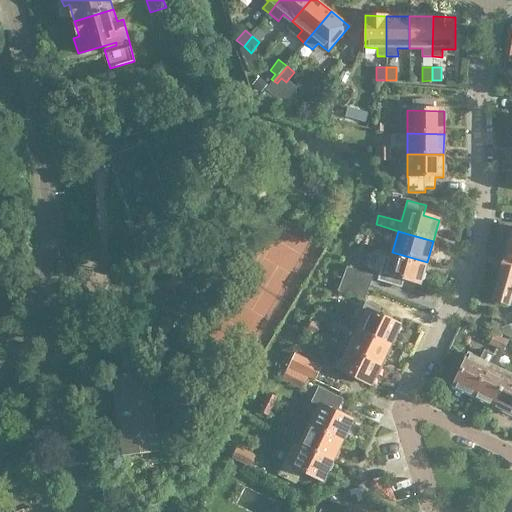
[(511,233),(503,264),(511,266),(511,233)]
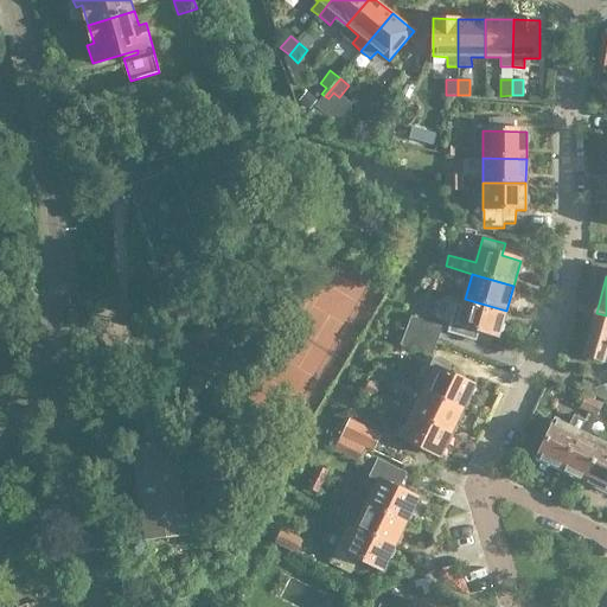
[(425,287),(439,293),(442,283),(429,278),(425,287)]
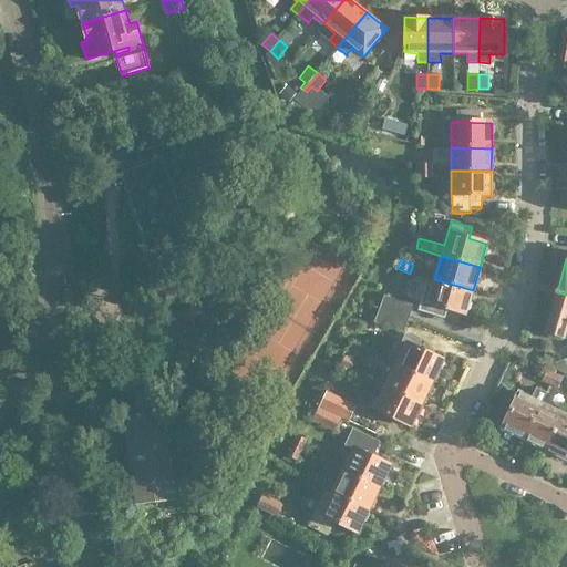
[(473,290),(434,279),(432,287),(424,285),(418,311),(444,319),(447,309),(465,315),(473,290)]
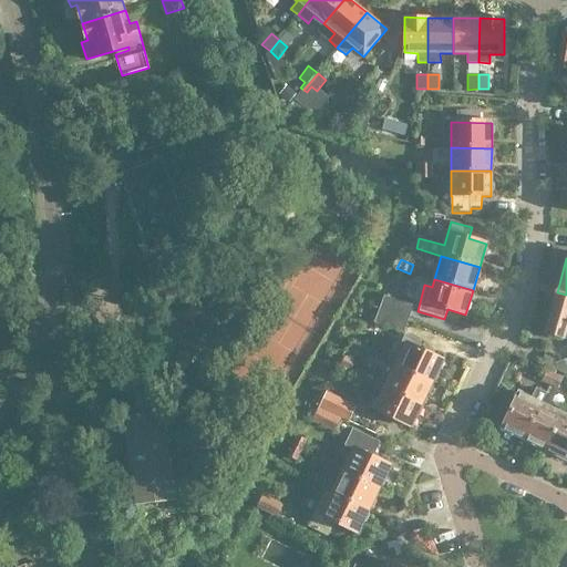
[(566,295),(557,292),(546,332),(564,338),(566,327),(566,295)]
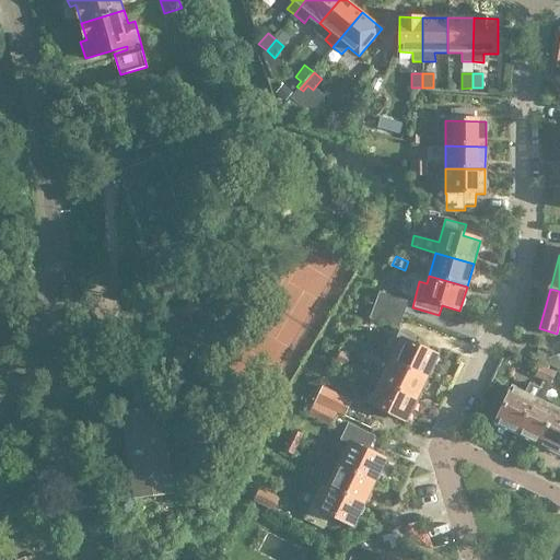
[(374,305),(404,316),(409,302),(380,291),(374,305)]
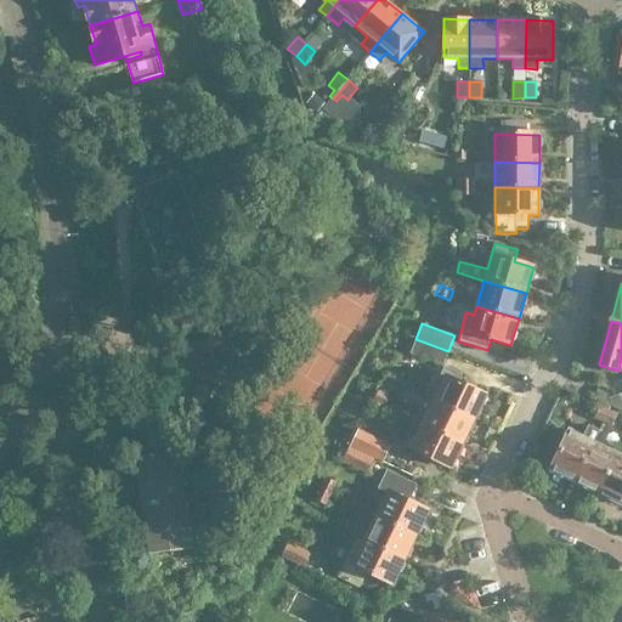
[(448,351),(416,339),(411,354),(442,366),(448,351)]
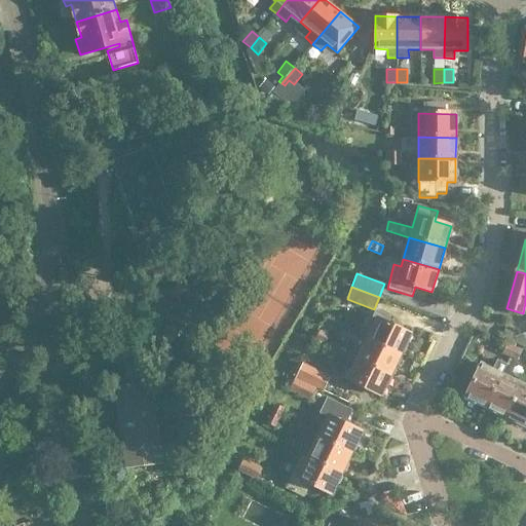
[(369,339),(402,354),(411,334),(374,316),(370,326),(374,328),(369,339)]
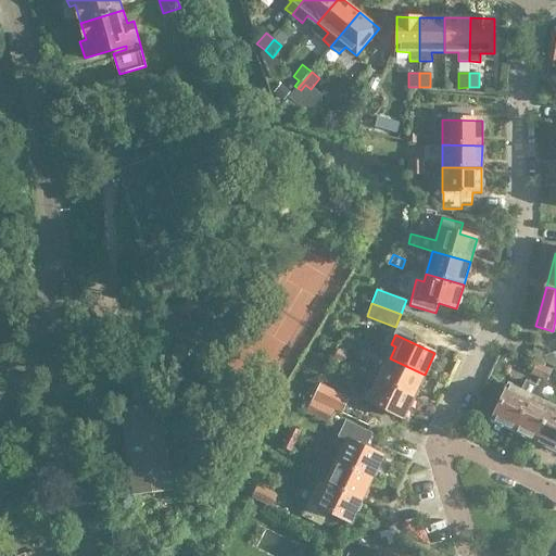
[(333,358),(343,363),(346,354),(338,350),(337,350),(335,349),(331,356),(333,357),(333,358)]
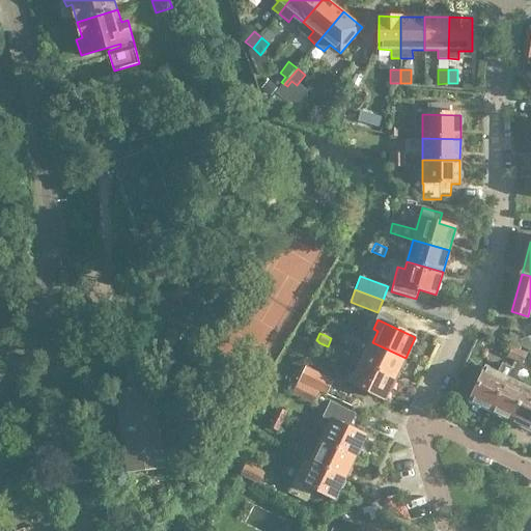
[(406,358),(372,342),(363,362),(396,378),(406,358)]
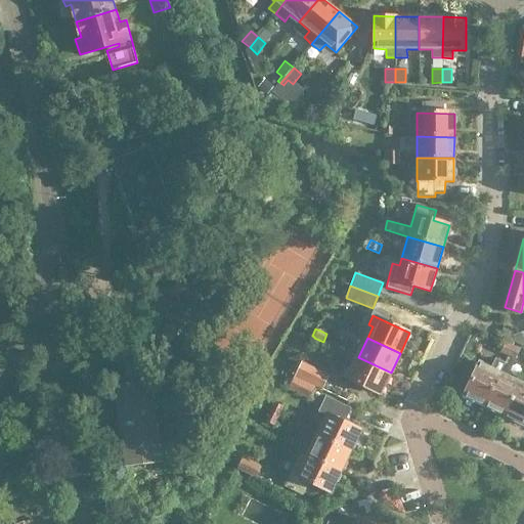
[(500,352),(508,356),(513,346),(506,343),(500,352)]
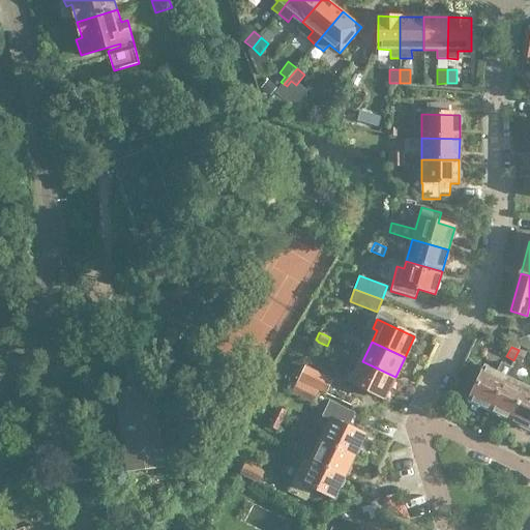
[(519,350),(513,360),(521,363),(526,353),(519,350)]
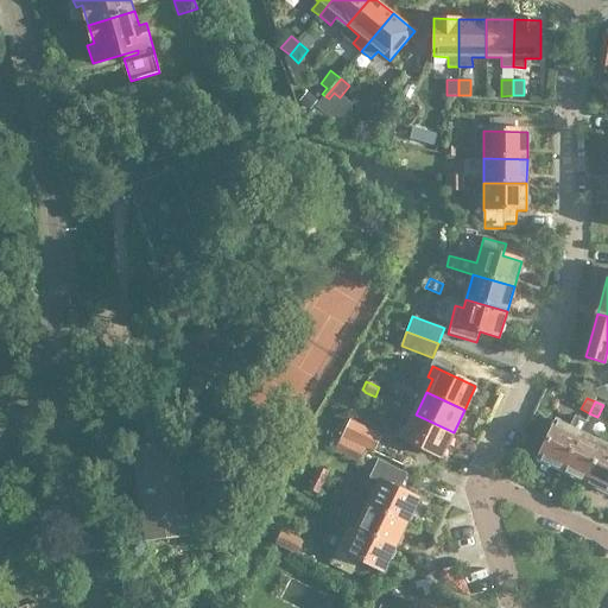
[(454,432),(416,415),(407,429),(404,426),(399,436),(442,457),(454,432)]
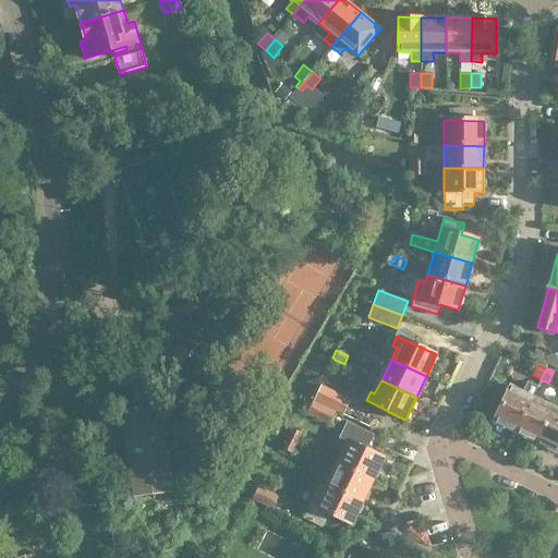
[(314,400),(343,414),(351,399),(322,385),(314,400)]
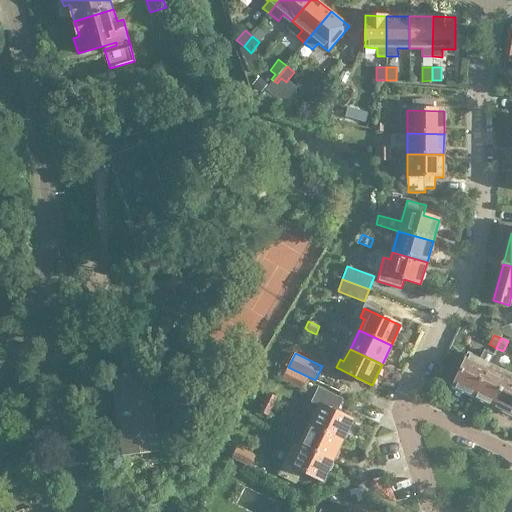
[(454,387),(474,396),(489,364),(469,354),(454,387)]
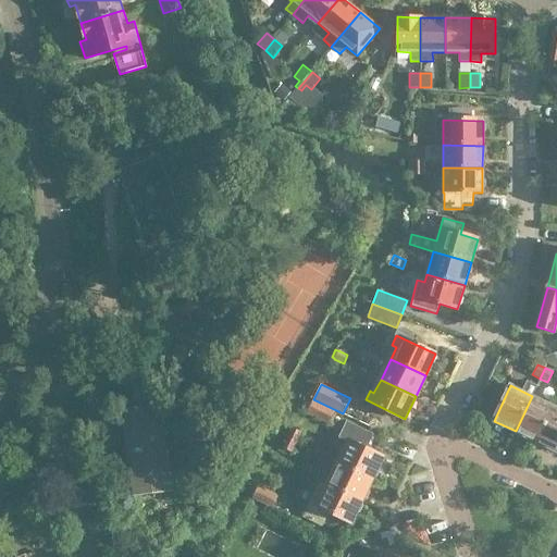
[(516,431),(535,441),(553,406),(532,396),(516,431)]
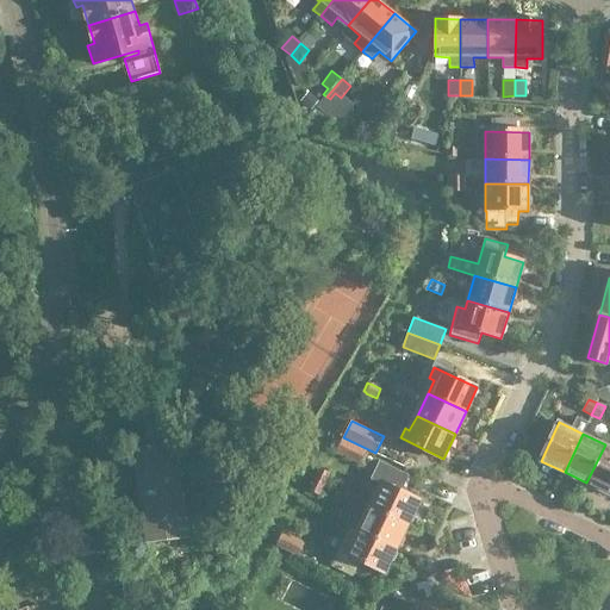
[(609,434),(605,444),(586,483),(609,493),(609,434)]
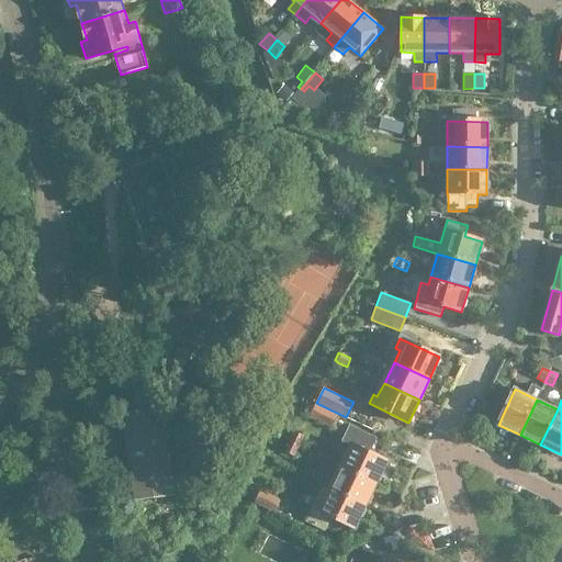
[(346,417),(316,403),(310,417),(332,428),(337,415),(346,418),(346,417)]
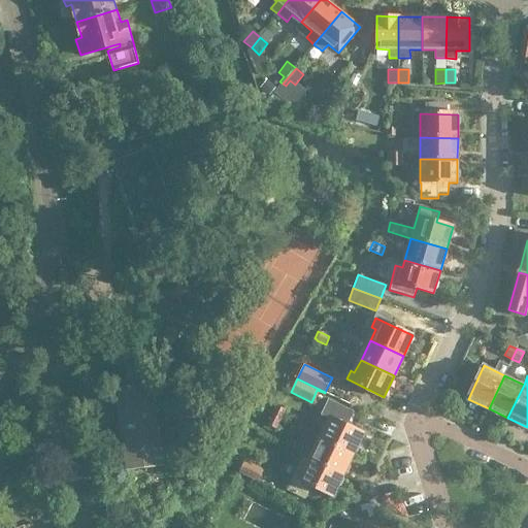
[(119,387),(129,468),(162,464),(152,383),(119,387)]
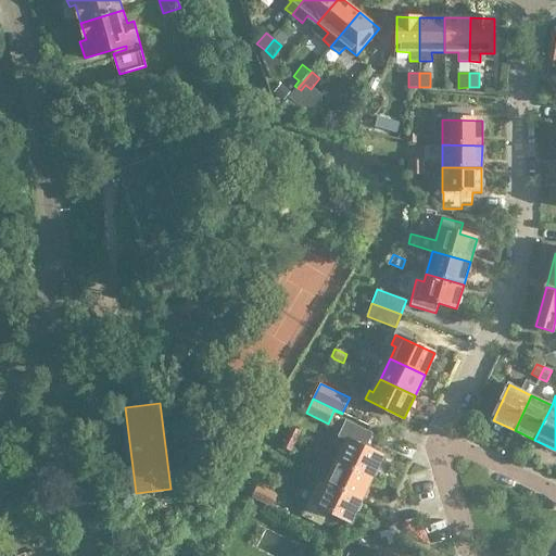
[(337,462),(373,478),(382,457),(365,449),(371,433),(345,421),(339,437),(346,441),(337,462)]
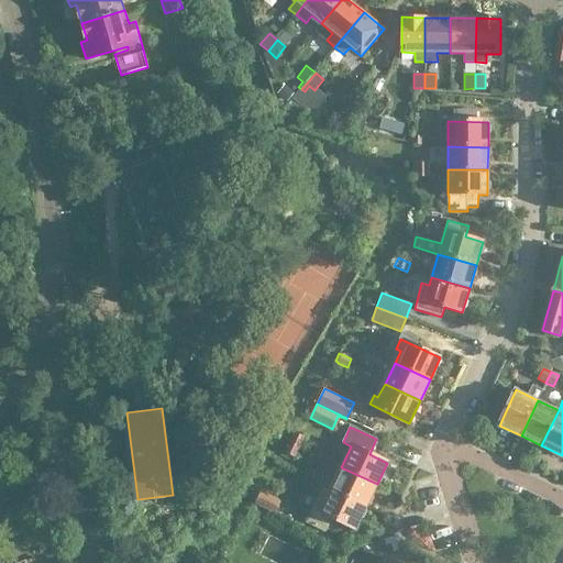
[(289,443),(299,449),(305,438),(295,432),(289,443)]
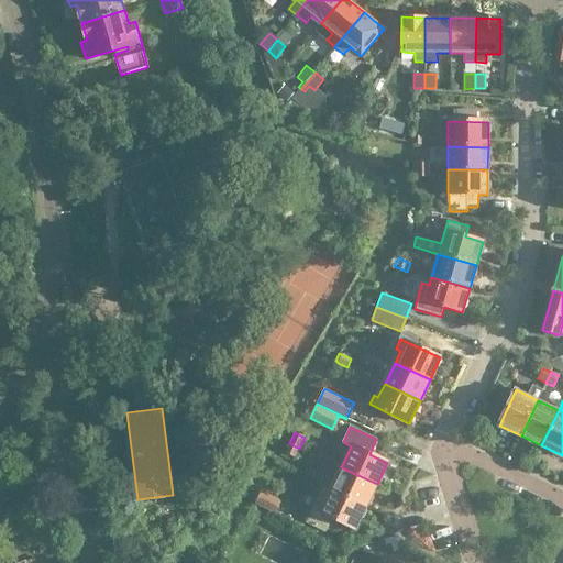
[(299,449),(289,443),(285,453),(295,457),(299,449)]
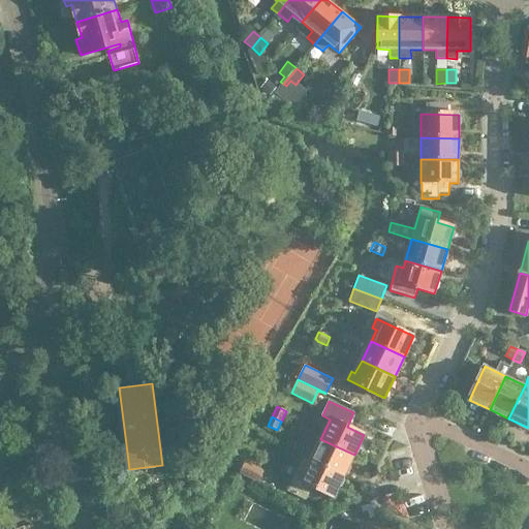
[(311,459),(344,475),(354,455),(320,439),(311,459)]
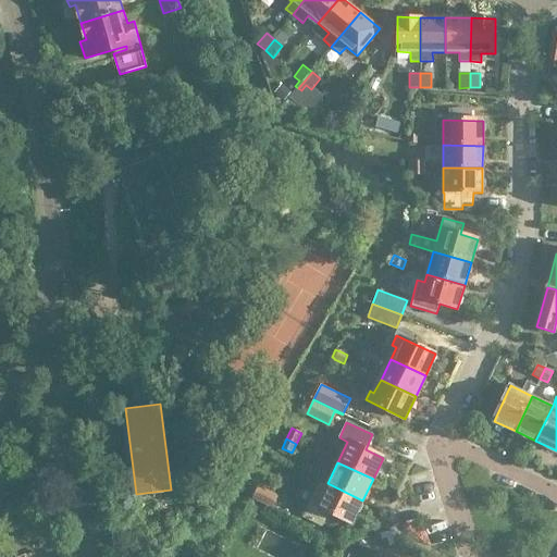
[(362,500),(327,483),(327,484),(320,481),(302,517),(322,527),(329,511),(351,523),(362,500)]
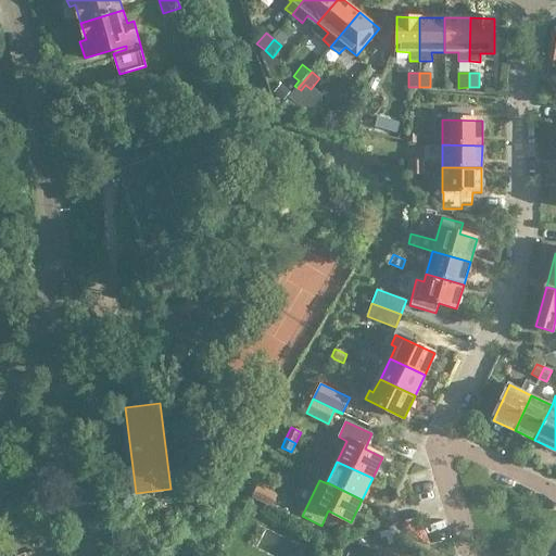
[(253,496),(273,506),(278,495),(258,485),(253,496)]
